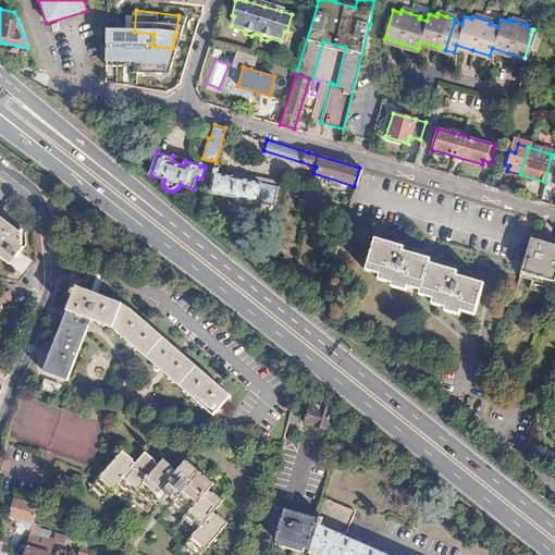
[(554,159),(551,158),(544,182),(554,185),(554,183),(554,159)]
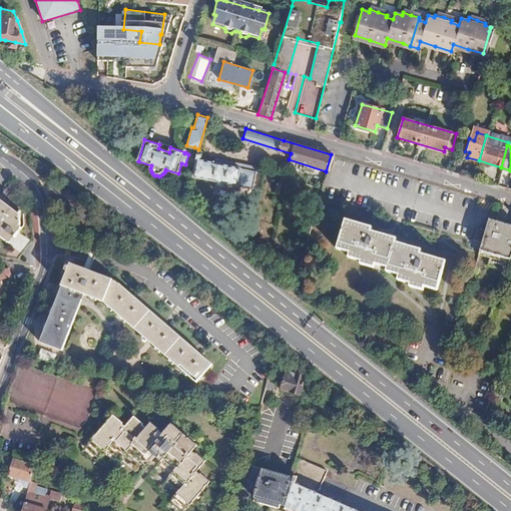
[(198,149),(194,147),(190,161),(195,162),(197,153),(198,149)]
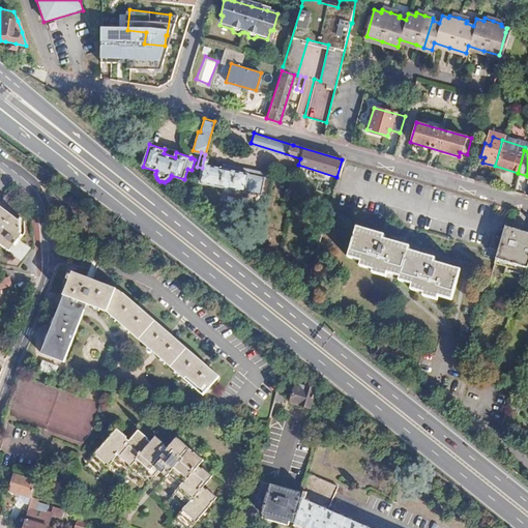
[(204,158),(202,168),(198,181),(260,194),(264,170),(223,162),(222,168),(207,166),(208,159),(204,158)]
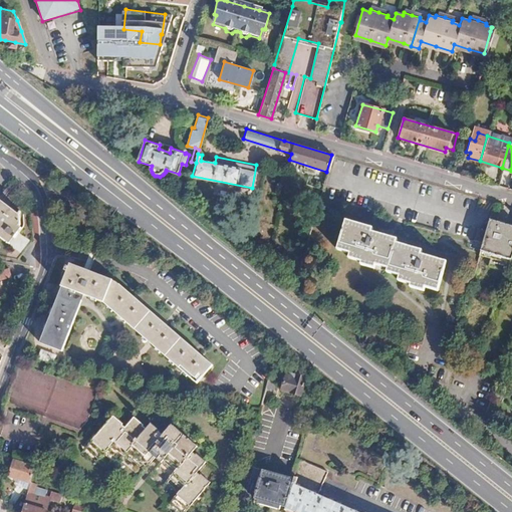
[(0,237),(8,243),(21,226),(19,224),(19,222),(19,219),(18,216),(18,212),(20,210),(10,203),(8,205),(0,199),(0,237)]
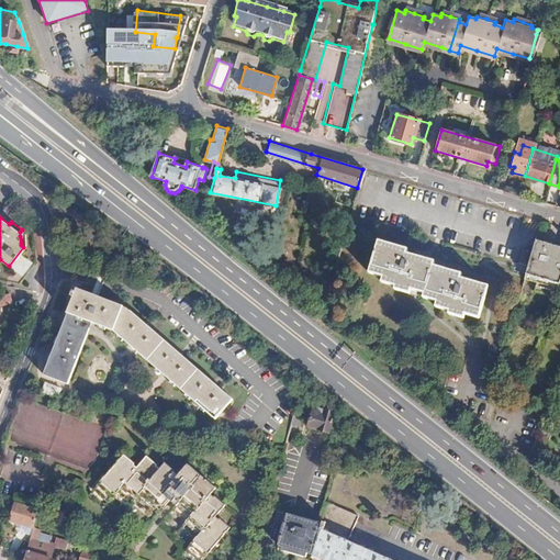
[(530,249),(527,262),(523,277),(535,280),(533,289),(553,295),(558,281),(559,276),(559,246),(534,238),(530,249)]
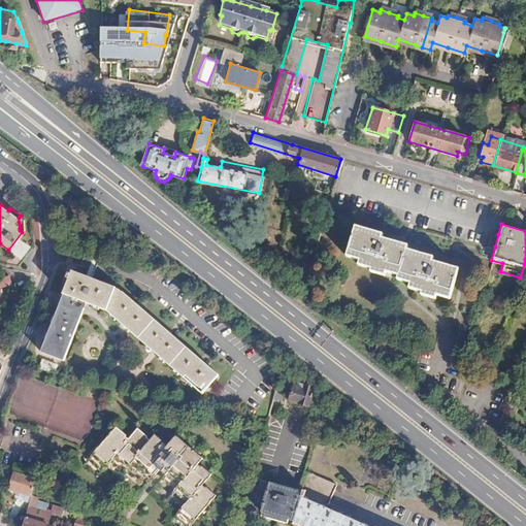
[(353,225),(344,254),(358,258),(357,263),(369,266),(368,269),(382,273),(383,269),(396,273),(396,276),(409,282),(407,286),(422,290),(421,293),(434,296),(435,293),(449,297),(458,267),(430,259),(431,256),(404,248),(405,244),(379,236),(380,233),(353,225)]
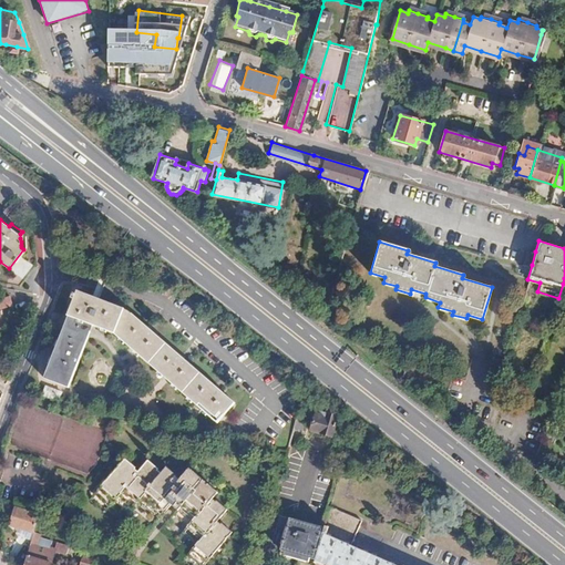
[(535,252),(525,249),(522,262),(532,265),(535,252)]
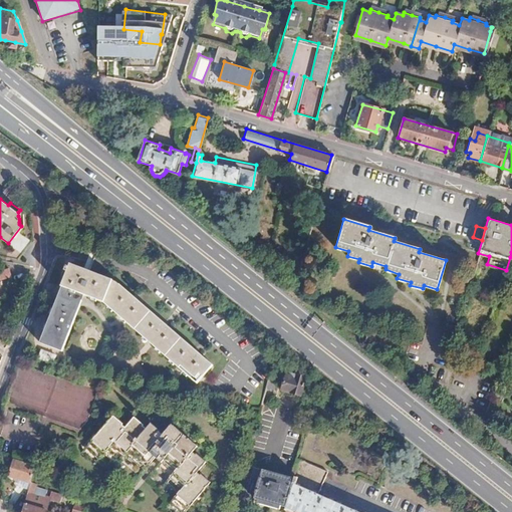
[(82,292),(100,299),(196,381),(212,363),(196,349),(116,282),(113,279),(110,278),(87,270),(82,268),(68,263),(67,265),(64,264),(62,269),(65,270),(39,340),(61,348),(82,292)]
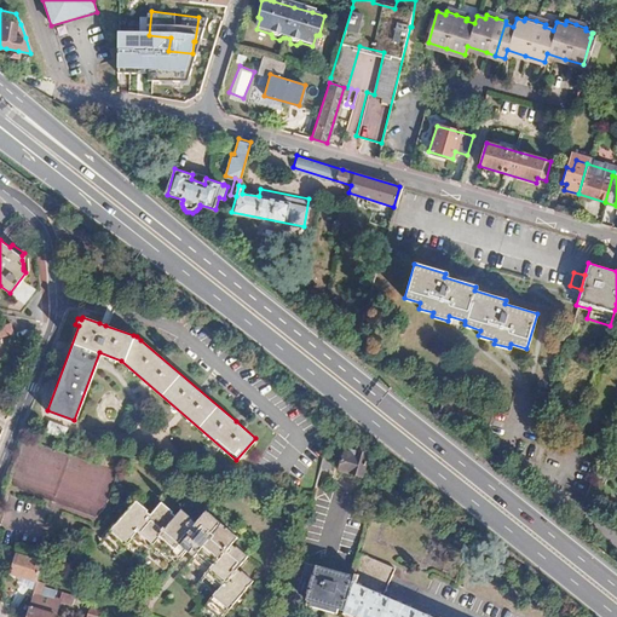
[(0,336),(13,332),(10,322),(0,326),(0,336)]
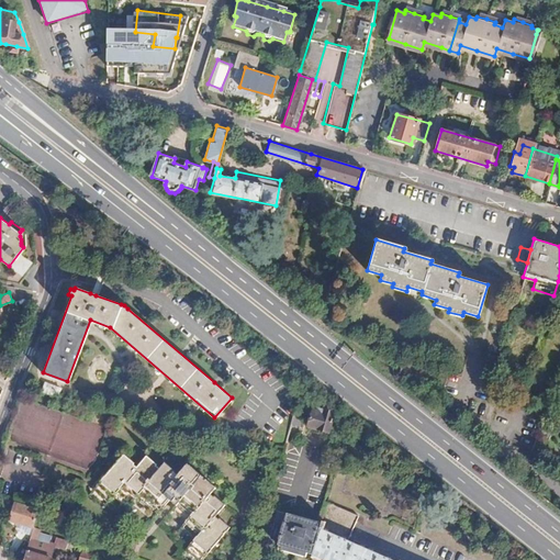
[(60,389),(44,382),(42,391),(57,396),(60,389)]
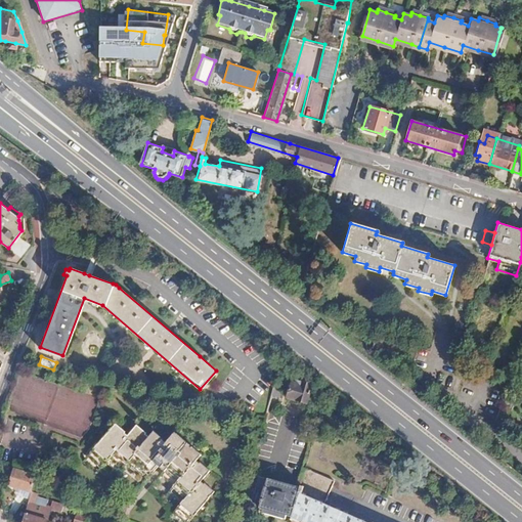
[(302,380),(293,378),(288,393),(307,399),(312,382),(302,379),(302,380)]
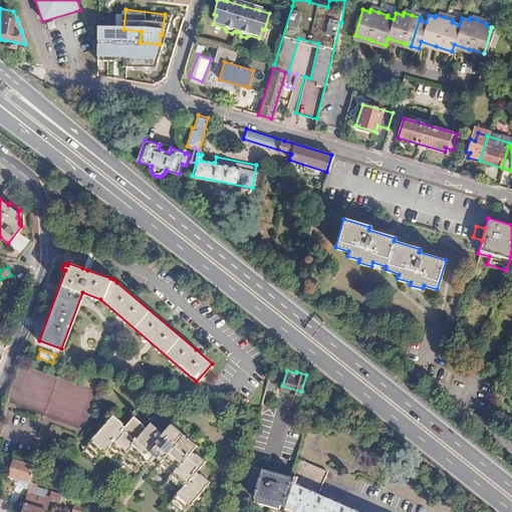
[(121,422),(112,414),(86,443),(99,455),(107,445),(119,456),(124,451),(143,467),(154,455),(160,460),(158,462),(171,473),(165,479),(178,490),(170,499),(183,510),(209,481),(200,473),(199,474),(196,471),(205,461),(196,453),(194,454),(191,451),(197,445),(171,423),(161,434),(158,431),(160,430),(150,422),(145,428),(142,425),(143,423),(134,415),(123,426),(120,423),(121,422)]
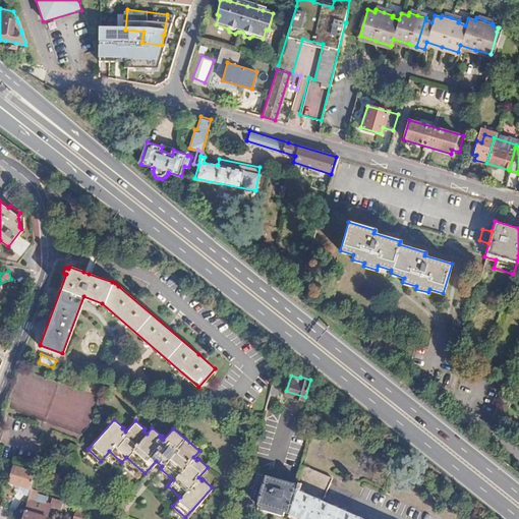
[(9,480),(27,485),(31,486),(31,485),(36,470),(35,469),(14,463),(9,480)]
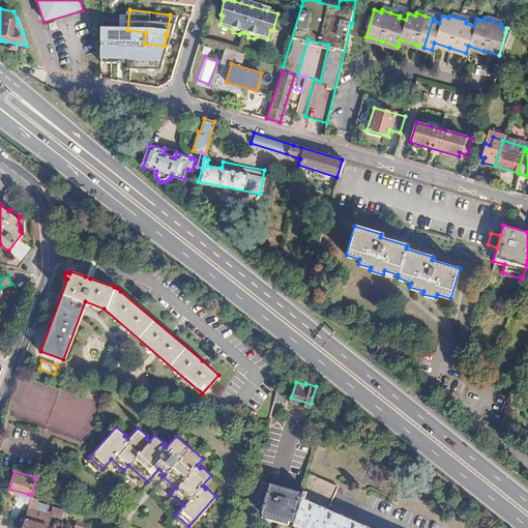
[(293,522),(292,526),(297,527),(371,527),(326,508),(336,485),(308,472),(303,487),(301,492),(293,522)]
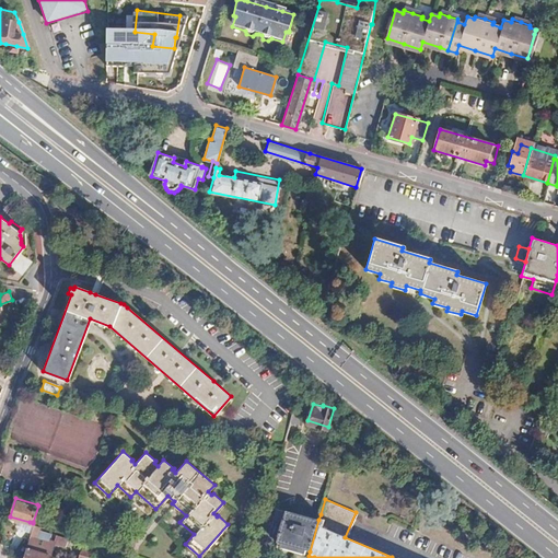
[(283,513),(297,518),(289,546),(310,551),(318,520),(285,510),(283,513)]
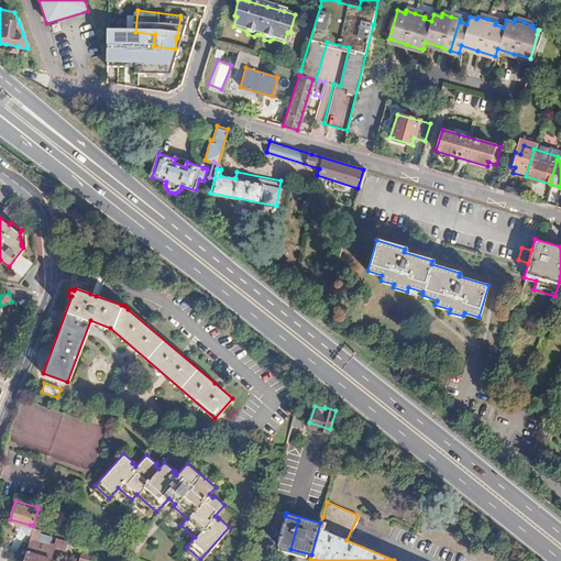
[(298,520),(285,516),(277,546),(290,549),(298,520)]
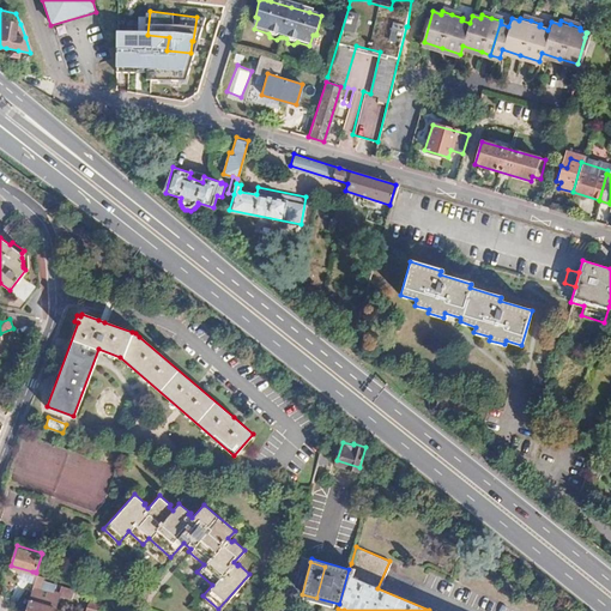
[(32,586),(24,610),(53,610),(59,593),(72,597),(74,587),(42,578),(43,574),(36,572),(36,573),(32,586)]
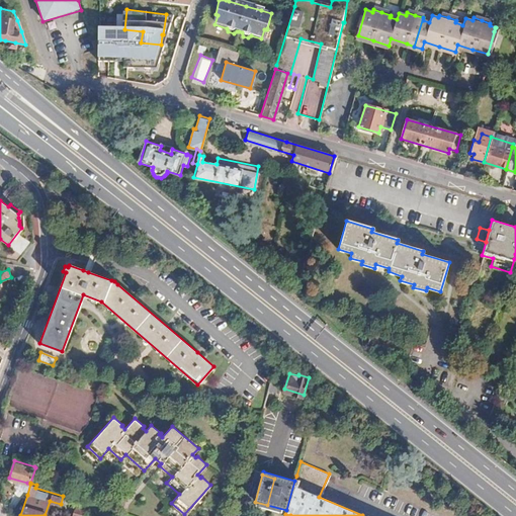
[(74,508),(71,515),(82,515),(85,505),(75,502),(74,508)]
